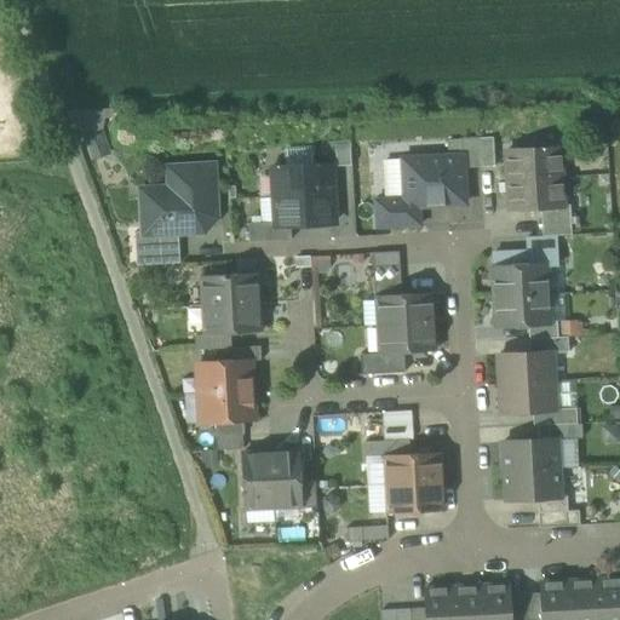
[(101,132),(81,139),(90,162),(109,155),(101,132)]
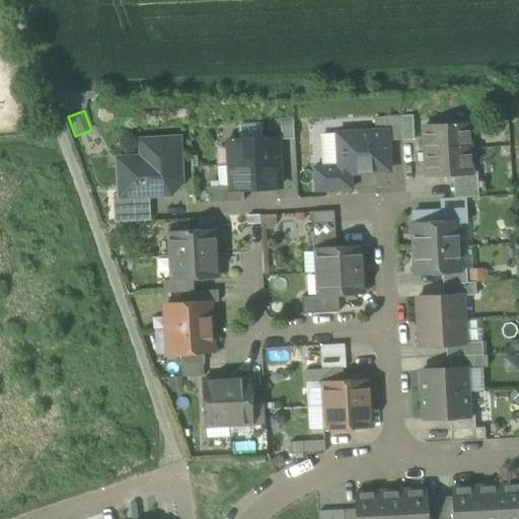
[(413,115),(400,116),(401,140),(414,139),(413,115)]
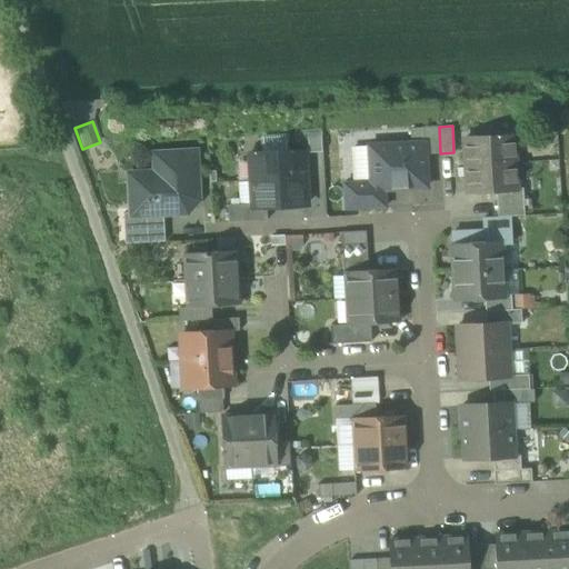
[(425,155),(440,153),(439,127),(422,128),(422,143),(425,143),(425,155)]
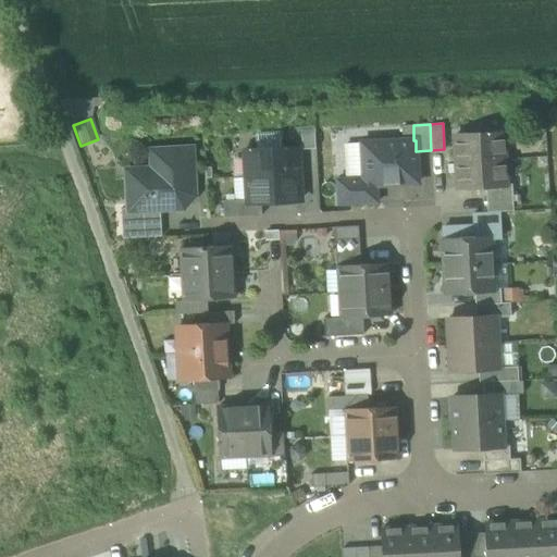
[(317,149),(316,130),(301,131),(301,149),(317,149)]
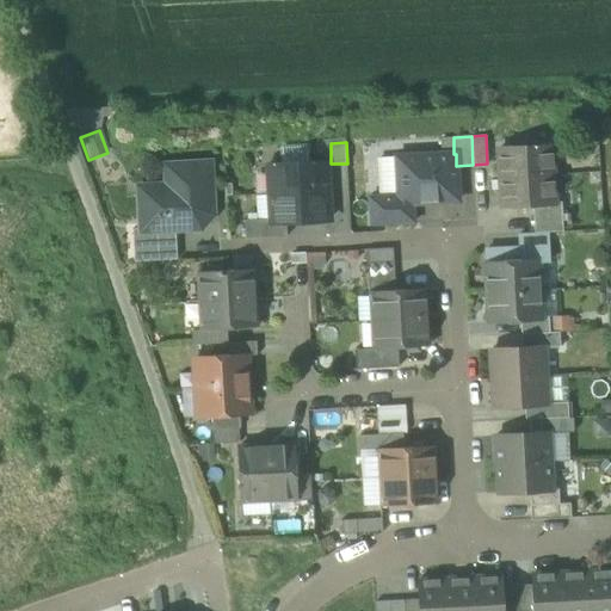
[(279,146),(279,165),(309,164),(308,144),(279,146)]
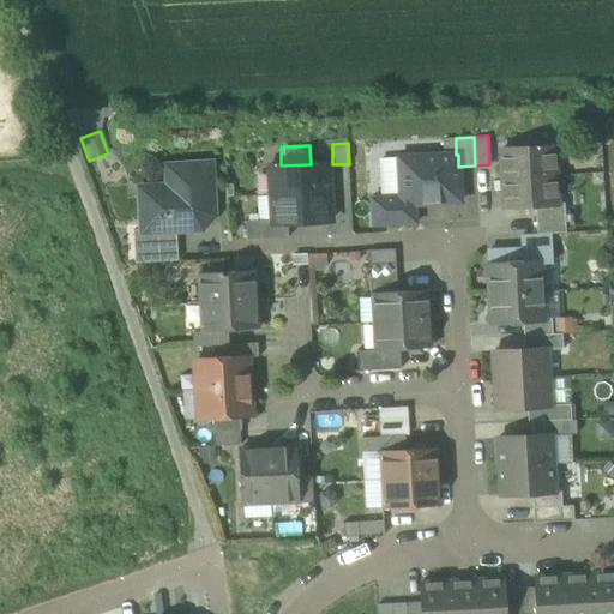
[(500,150),(503,179),(555,175),(554,146),(500,150)]
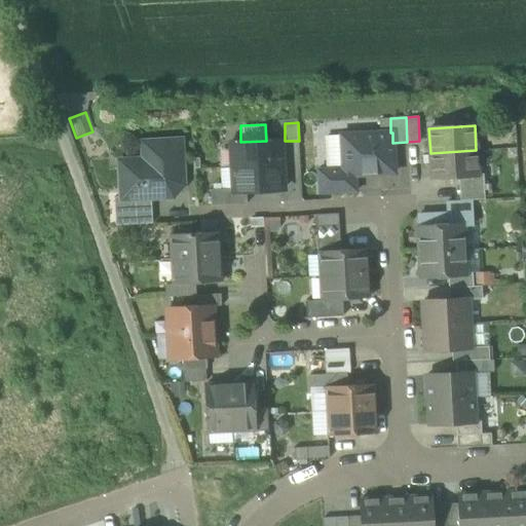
[(344,168),(345,176),(355,175),(395,173),(392,143),(392,133),(390,133),(343,135),(344,168)]
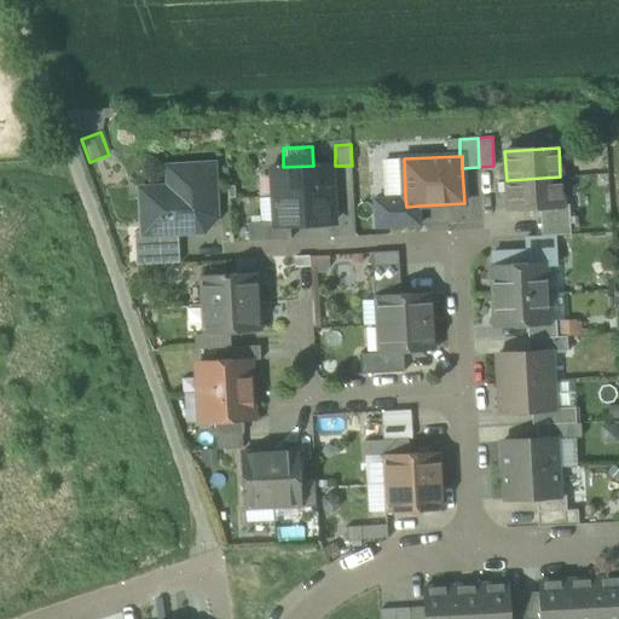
[(385,160),(386,200),(405,198),(404,158),(385,160)]
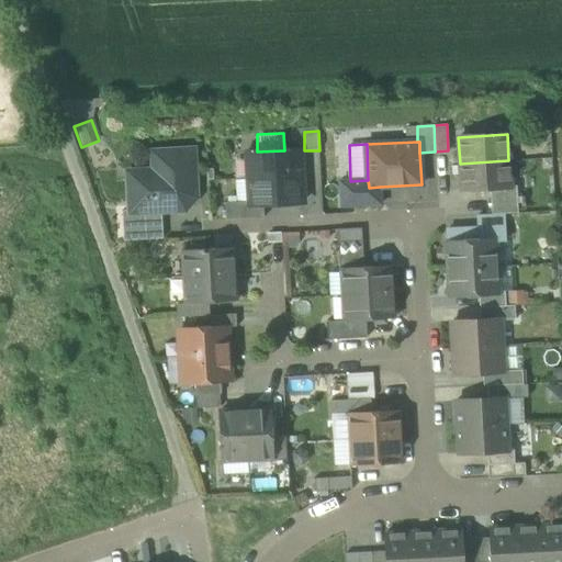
[(247,158),(248,179),(301,176),(300,149),(284,150),(257,152),(247,153),(247,158)]
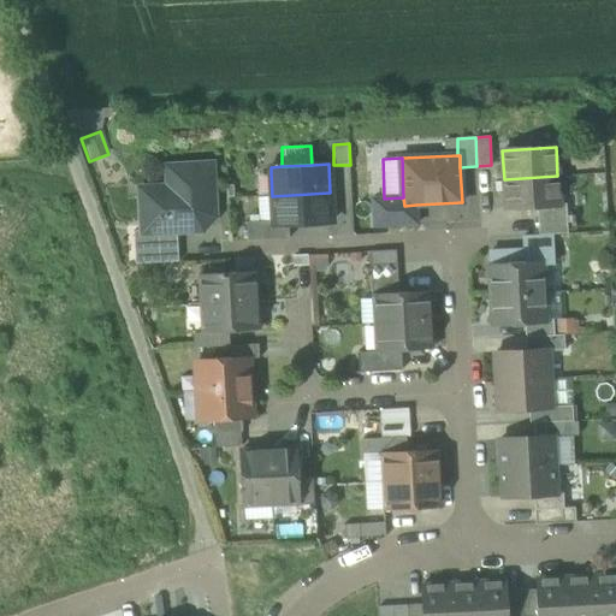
[(143,231),(143,232),(177,230),(202,229),(201,223),(207,217),(213,217),(211,166),(167,169),(169,189),(157,202),(142,202),(143,231)]
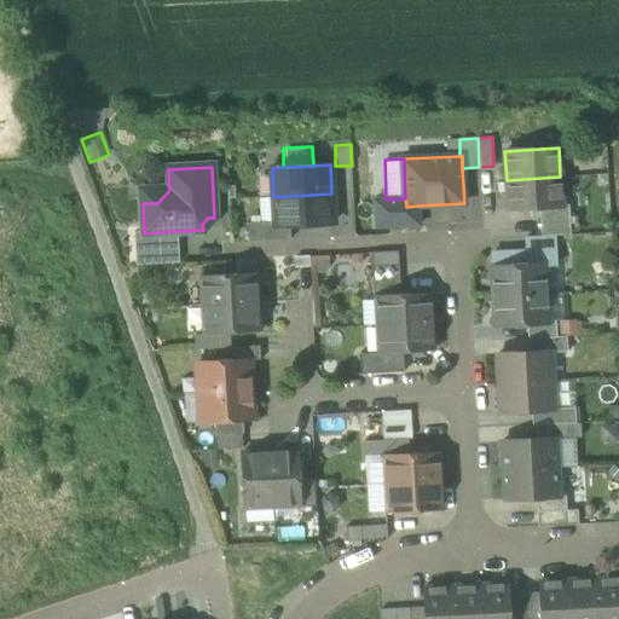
[(258,175),(259,197),(273,197),(272,174),(258,175)]
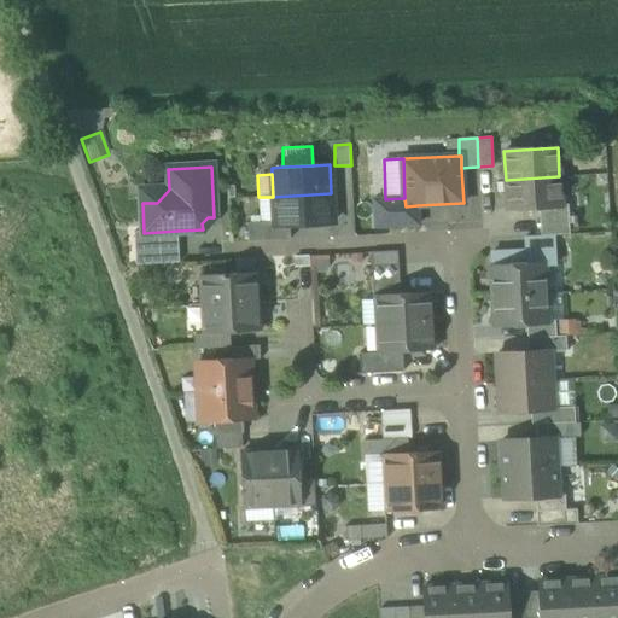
[(561,204),(559,176),(506,180),(507,209),(538,207),(561,205),(561,204)]
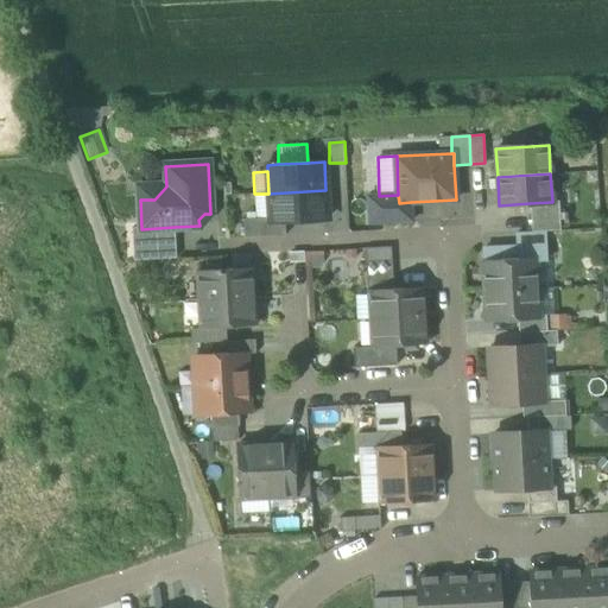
[(139,187),(140,200),(154,200),(166,187),(139,187)]
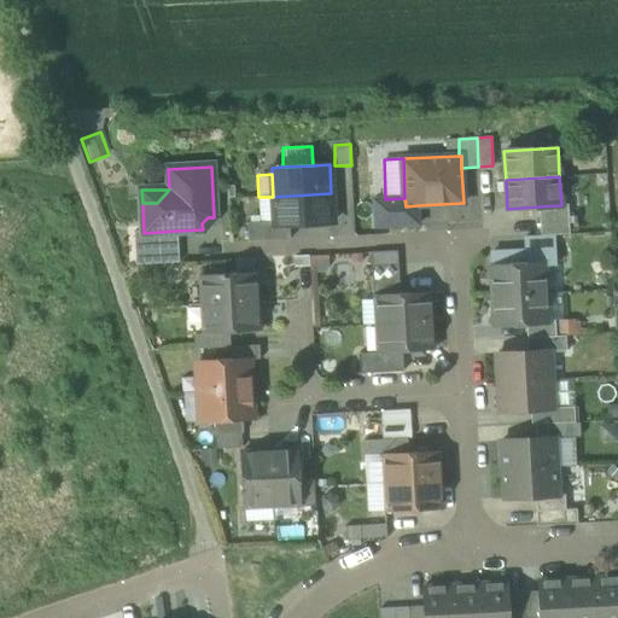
[(333,222),(331,193),(273,197),(274,222),(275,226),(290,225),(333,222)]
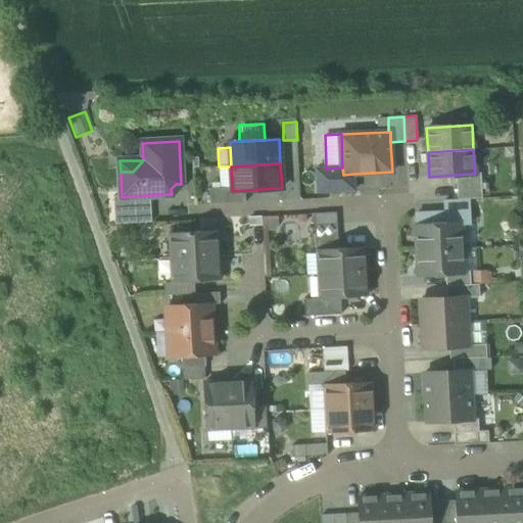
[(232,188),(231,167),(219,167),(220,188),(232,188)]
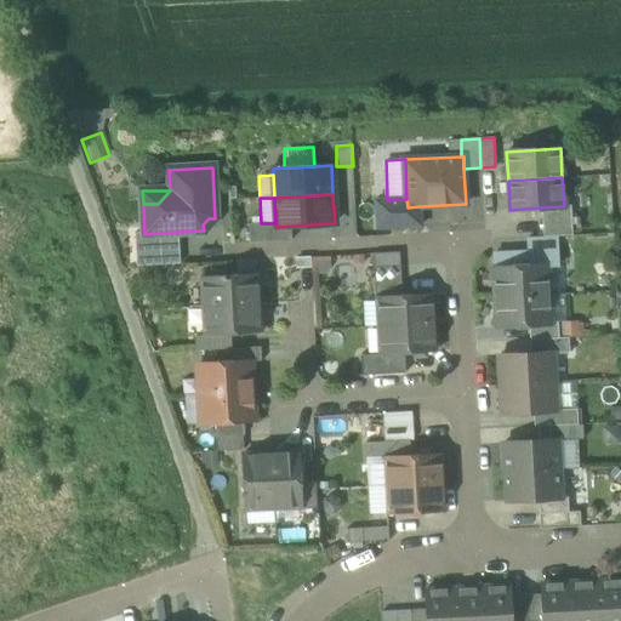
[(375,200),(377,228),(421,226),(420,206),(408,208),(406,199),(387,200),(375,200)]
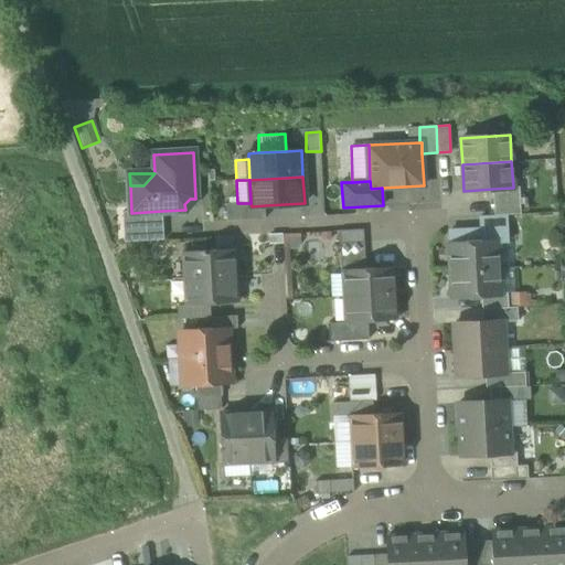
[(492,189),(494,215),(507,214),(521,214),(519,187),(513,187),(513,188),(492,189)]
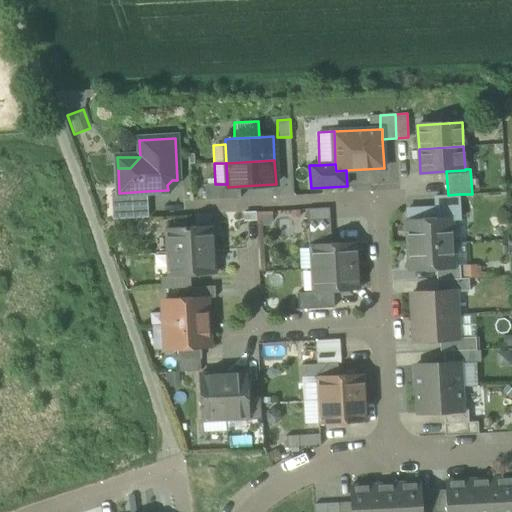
[(205,185),(205,200),(240,198),(240,186),(228,187),(227,184),(215,184),(205,185)]
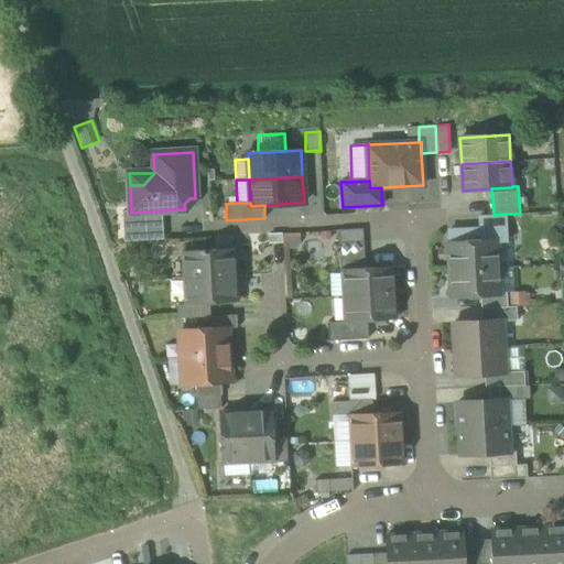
[(122,212),(123,241),(163,239),(162,210),(131,213),(131,212),(122,212)]
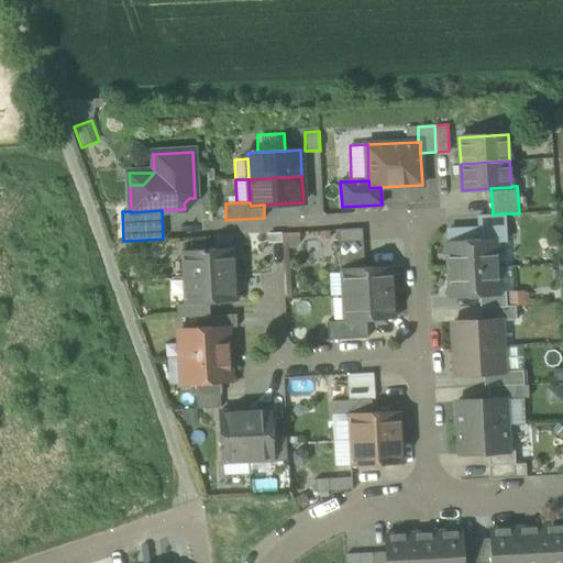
[(478,216),(478,229),(505,227),(505,213),(493,214),(478,216)]
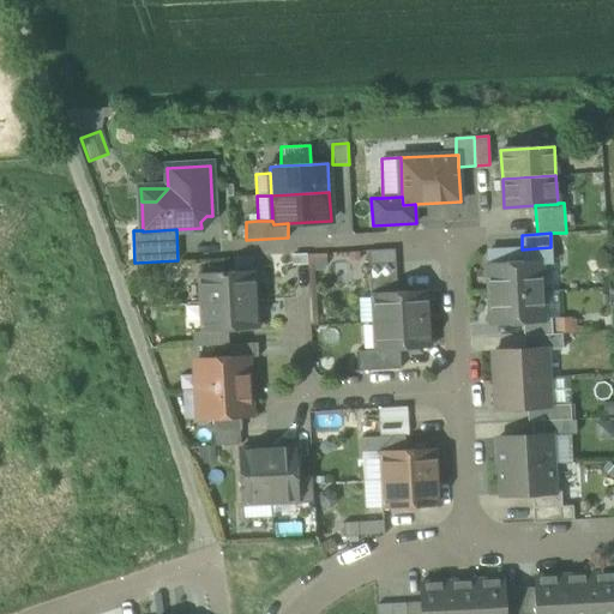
[(552,264),(551,247),(522,250),(523,264),(541,263),(541,264),(552,264)]
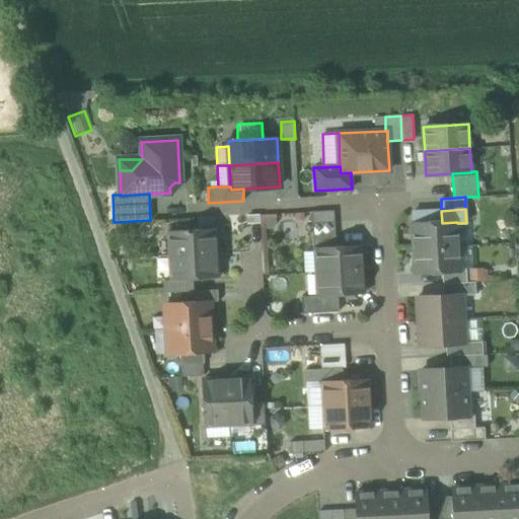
[(336,234),(335,222),(334,211),(311,212),(312,224),(312,236),(313,236),(336,234)]
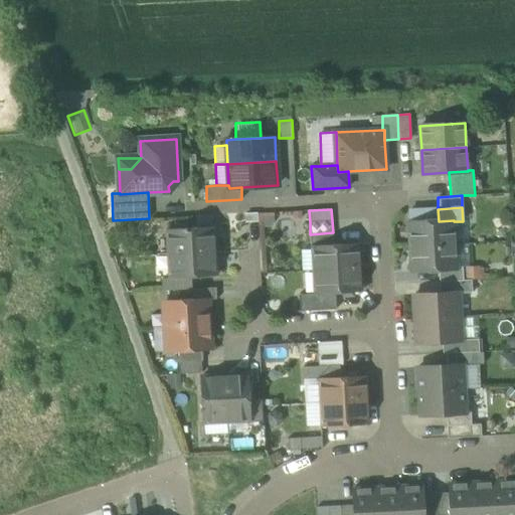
[(409,210),(409,222),(439,221),(438,209),(409,210)]
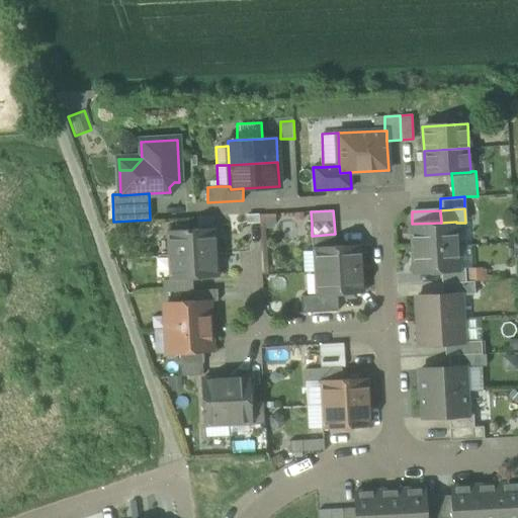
[(261,213),(262,226),(276,226),(276,212),(261,213)]
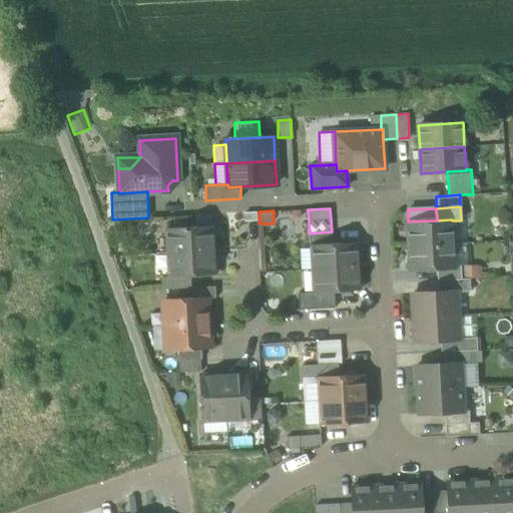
[(408,221),(409,245),(453,243),(452,220),(452,219),(437,220),(408,221)]
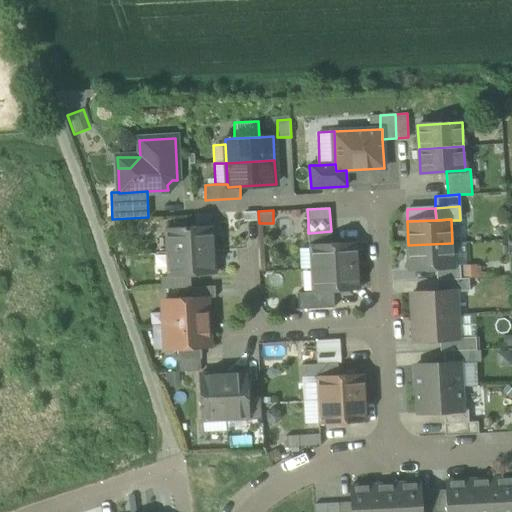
[(167,228),(168,252),(213,250),(212,226),(167,228)]
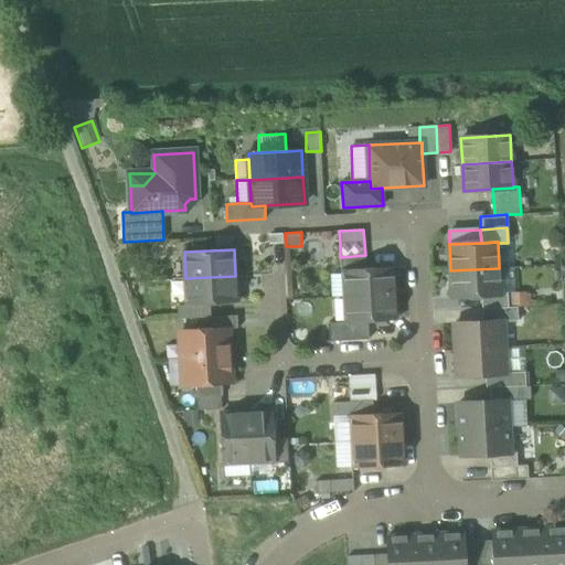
[(365,255),(341,257),(341,270),(343,270),(365,269),(365,255)]
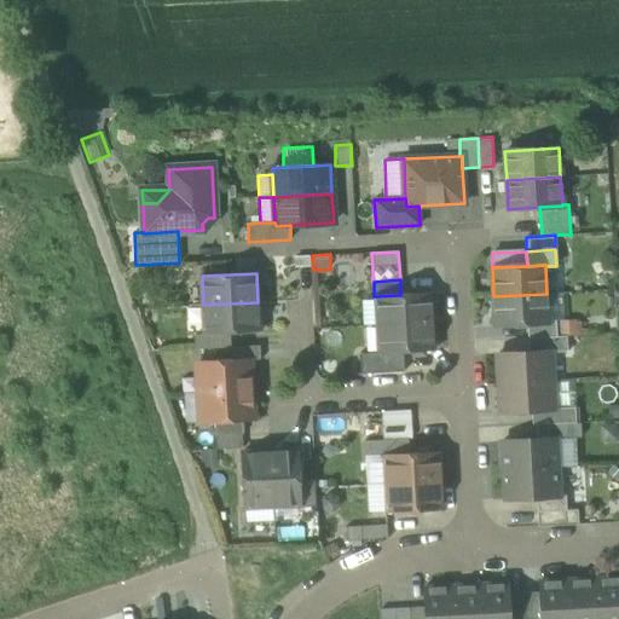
[(376,300),(377,325),(432,322),(431,293),(400,295),(376,296),(376,300)]
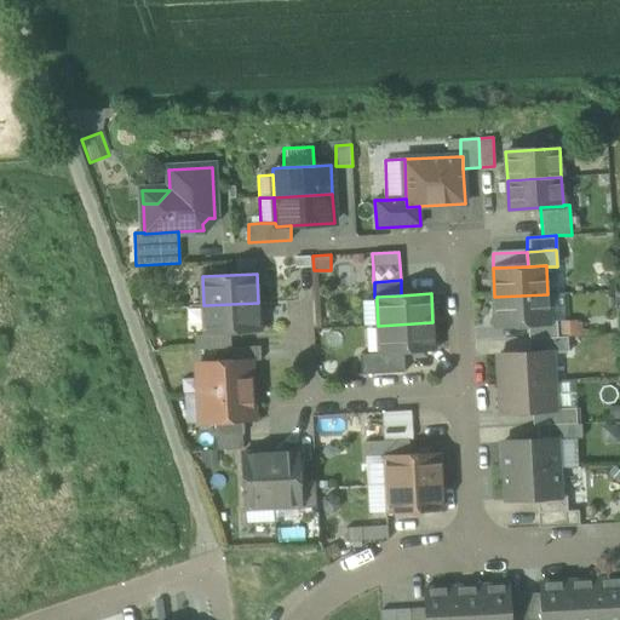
[(549,322),(547,294),(494,297),(495,326),(528,325),(549,323),(549,322)]
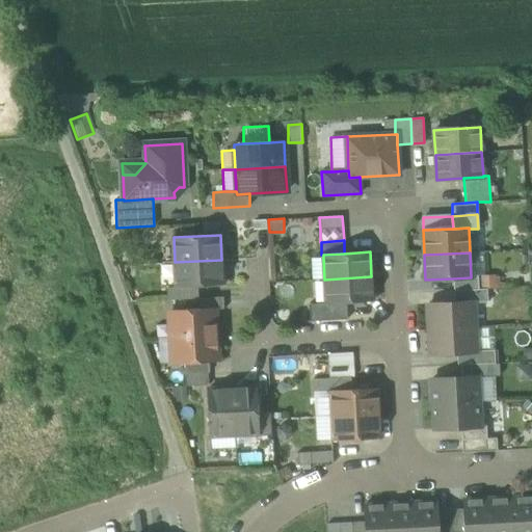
[(483,253),(470,253),(471,276),(478,275),(484,275),(483,253)]
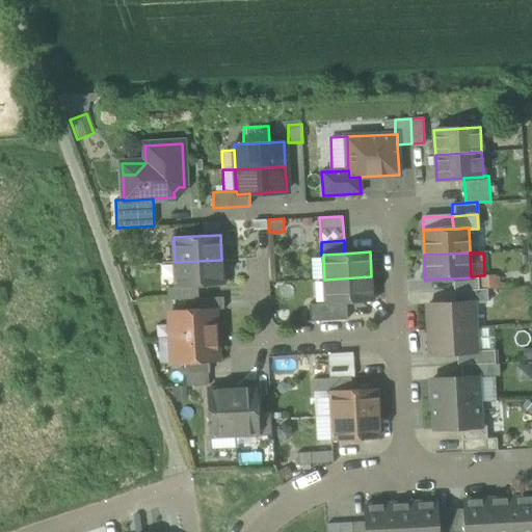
[(312,280),(324,280),(323,258),(311,259),(312,280)]
